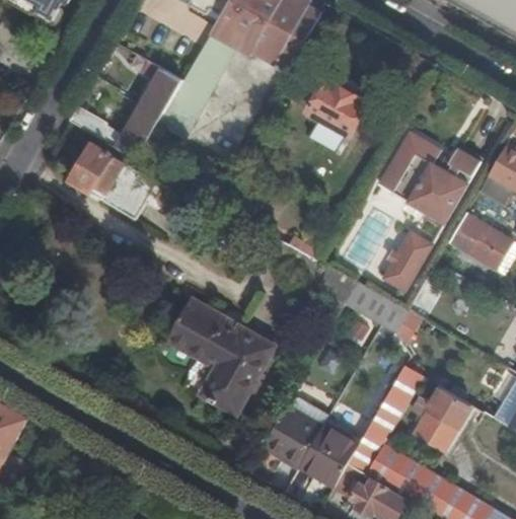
[(46,29),(49,23),(32,15),(34,11),(15,0),(3,0),(1,3),(46,29)]
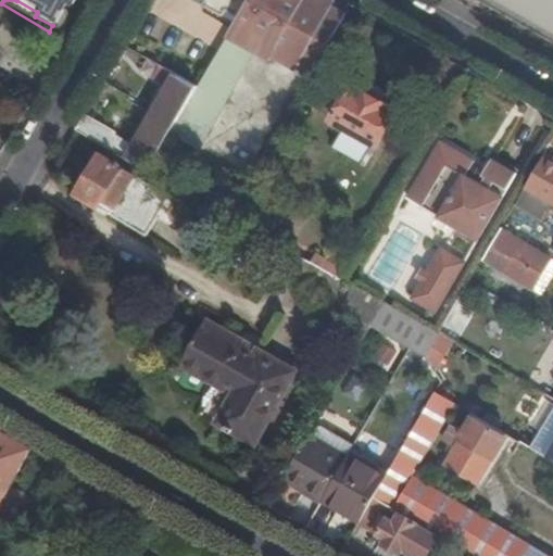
[(16,0),(37,12),(35,16),(52,25),(63,5),(66,9),(67,9),(73,0),(16,0)]
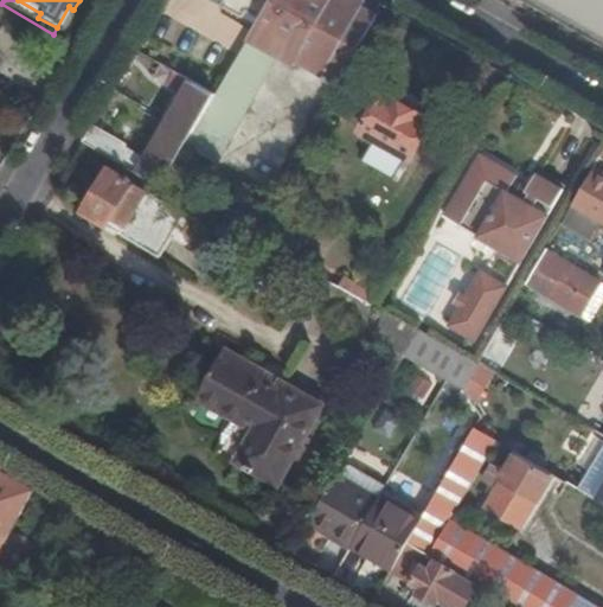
[(248,33),(212,94),(177,154),(172,163),(205,181),(276,58),(280,61),(305,16),(290,8),(294,0),(267,0),(256,18),(248,33)]
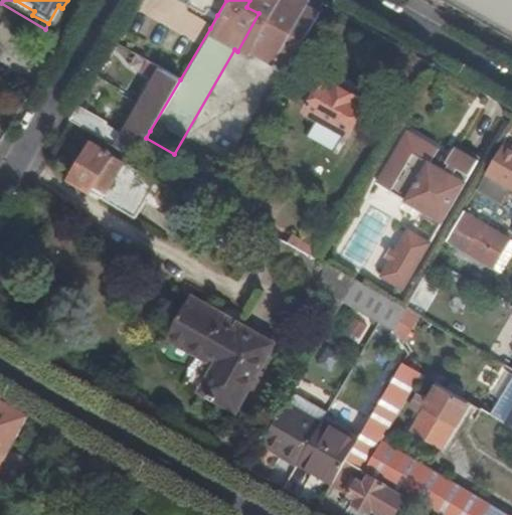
[(180,0),(203,14),(206,9),(217,15),(226,0),(180,0)]
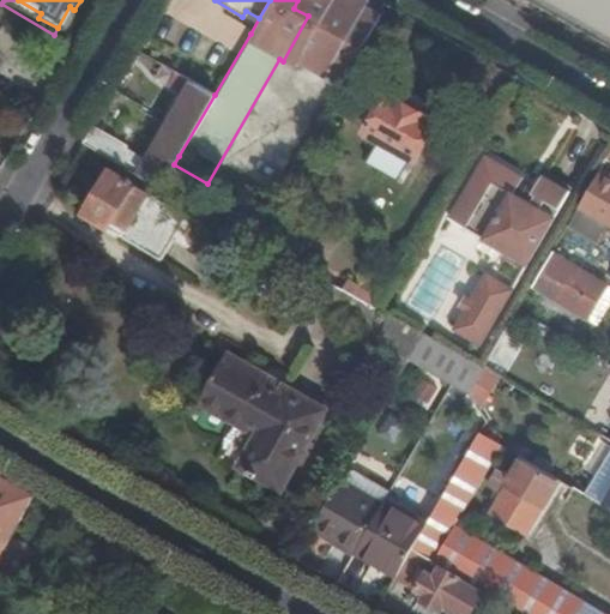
[(308,16),(283,61),(295,68),(297,64),(333,0),(297,0),(294,8),(308,16)]
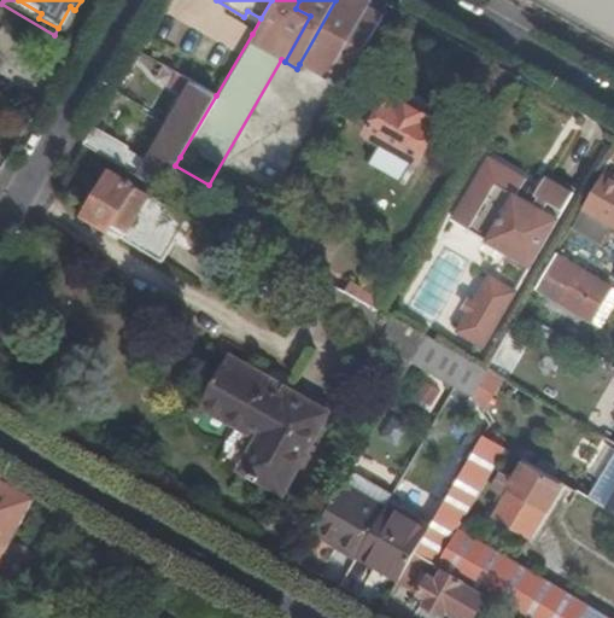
[(340,87),(386,9),(370,0),(335,0),(299,64),(340,87)]
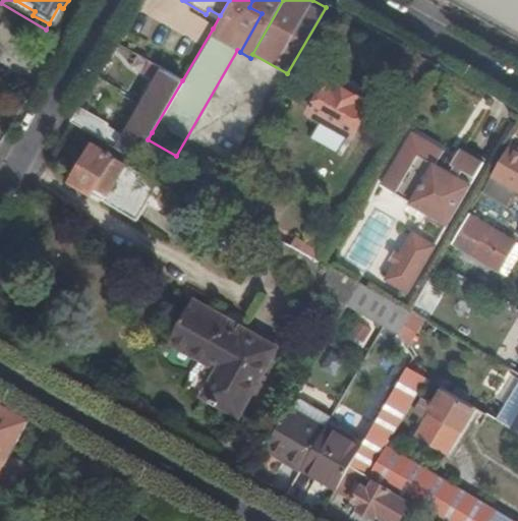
[(78,109),(70,122),(97,136),(128,155),(135,159),(148,139),(152,132),(182,80),(164,70),(163,69),(125,135),(78,109)]
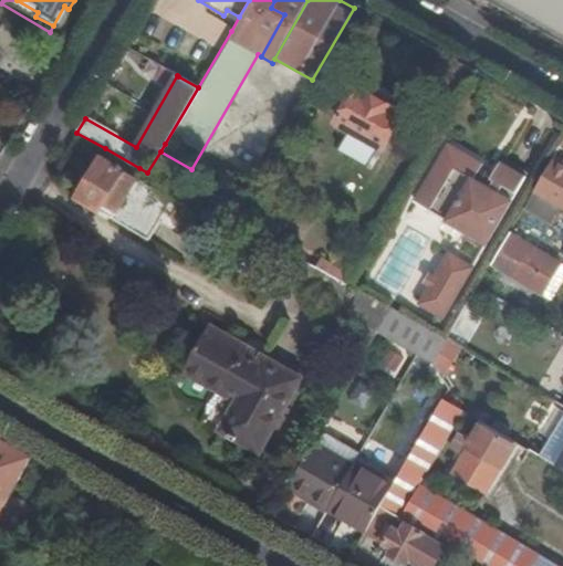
[(19,85),(13,95),(28,104),(33,94),(19,85)]
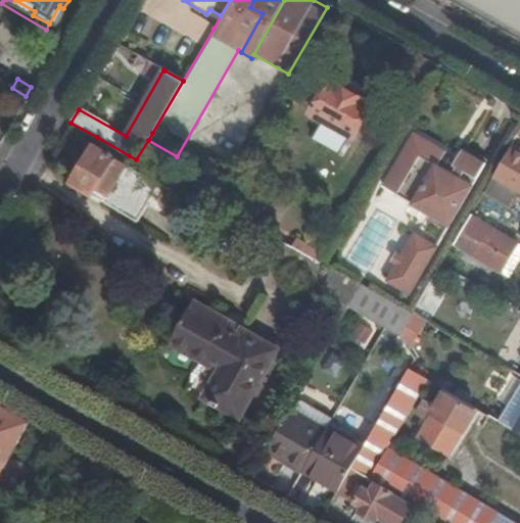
[(328,121),(352,135),(372,103),(329,79),(310,110),(328,121)]
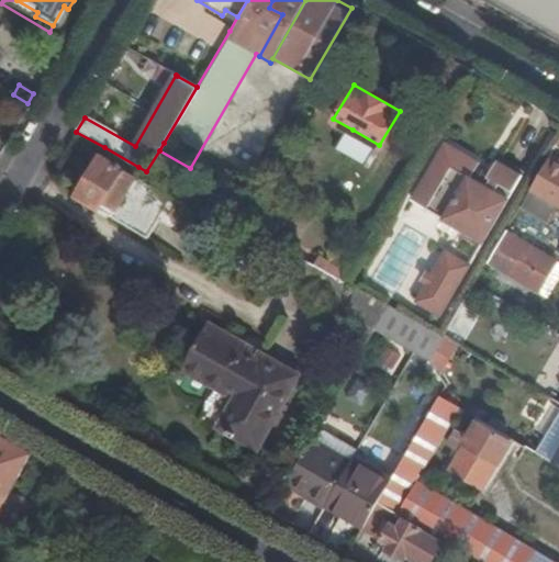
[(372,158),(379,145),(353,130),(345,143),(372,158)]
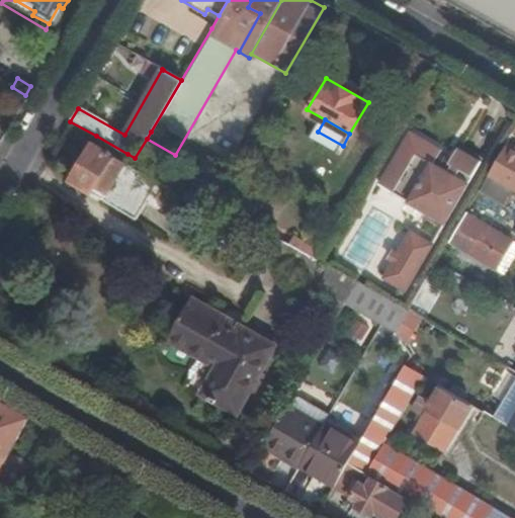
[(440,149),(409,131),(377,183),(407,200),(406,201),(445,225),(468,182),(455,175),(459,169),(470,176),(479,161),(455,148),(447,163),(451,165),(447,171),(432,162),(440,149)]
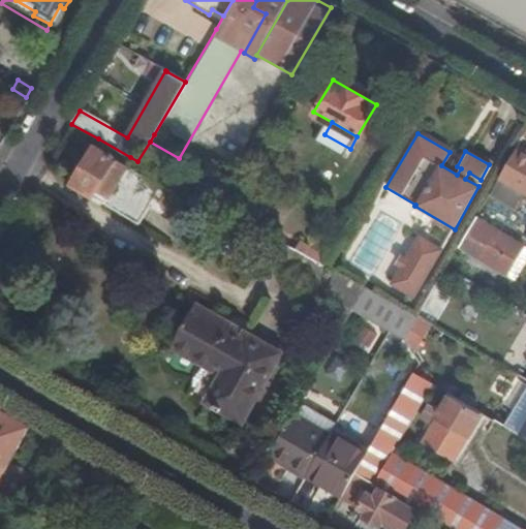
[(130,157),(98,138),(71,183),(138,223),(161,186),(126,164),(130,157)]
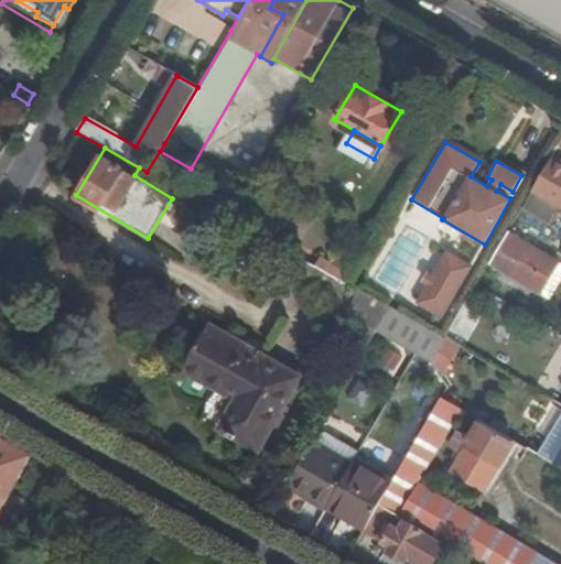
[(560,164),(549,159),(530,192),(560,208),(560,164)]
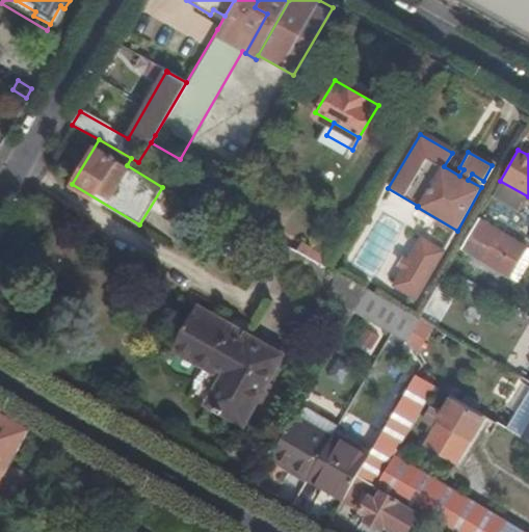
[(467,235),(460,246),(481,259),(500,271),(508,257),(517,261),(525,247),(476,219),(467,235)]
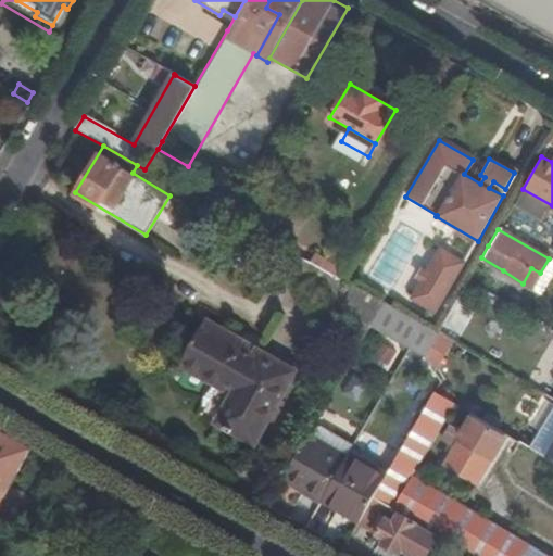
[(440,315),(466,257),(436,243),(409,301),(440,315)]
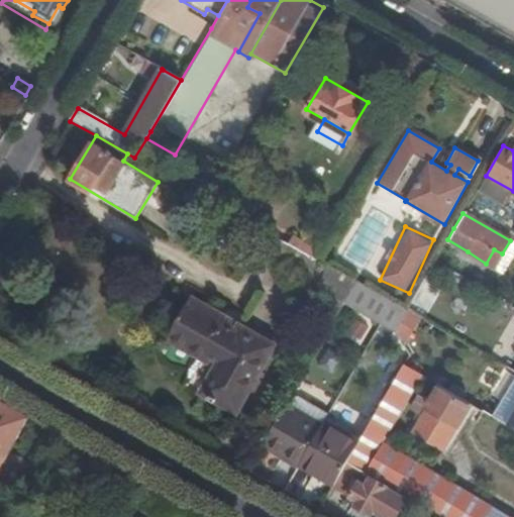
[(333,320),(343,302),(355,281),(327,265),(317,260),(316,259),(288,242),(269,232),(255,253),(314,286),(304,304),(333,320)]
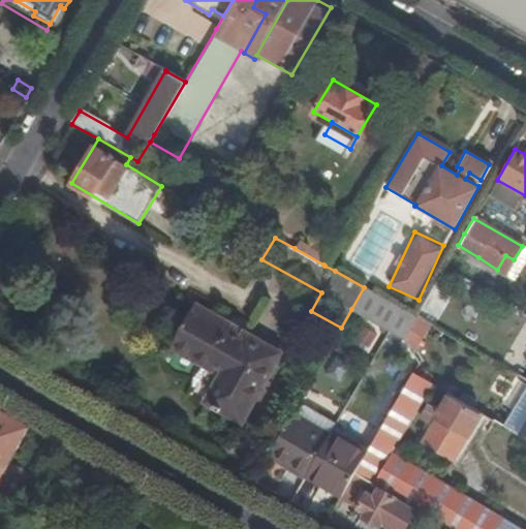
[(323,265),(325,266),(329,259),(310,248),(311,247),(300,241),(295,248),(323,265)]
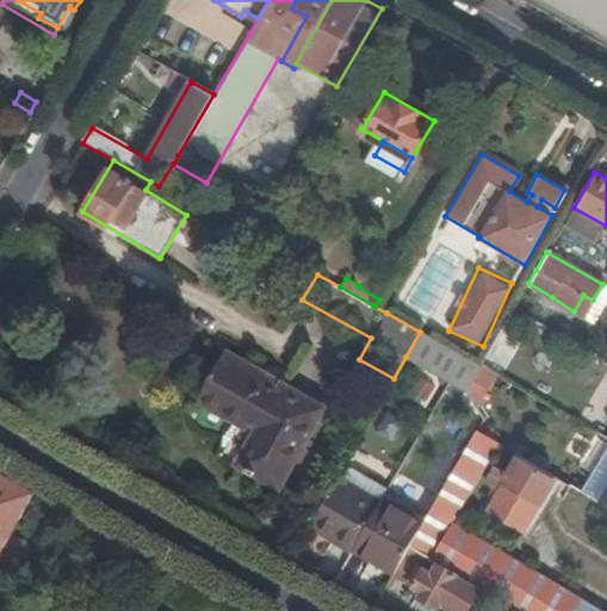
[(583,295),(574,312),(582,316),(593,300),(583,295)]
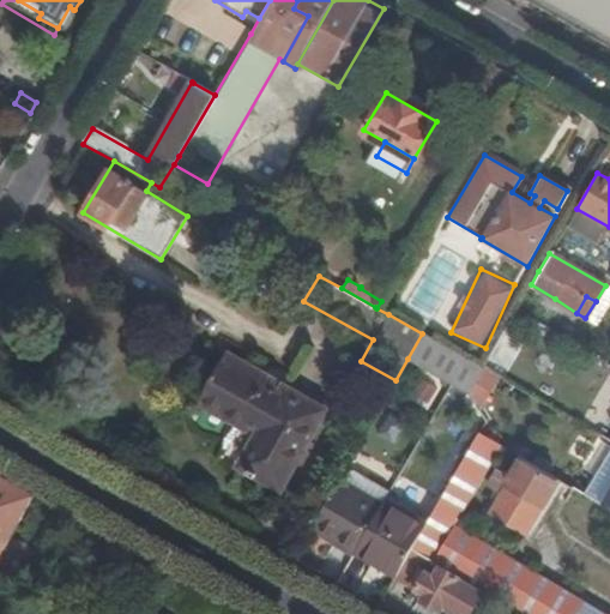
[(499,333),(487,362),(507,372),(519,343),(499,333)]
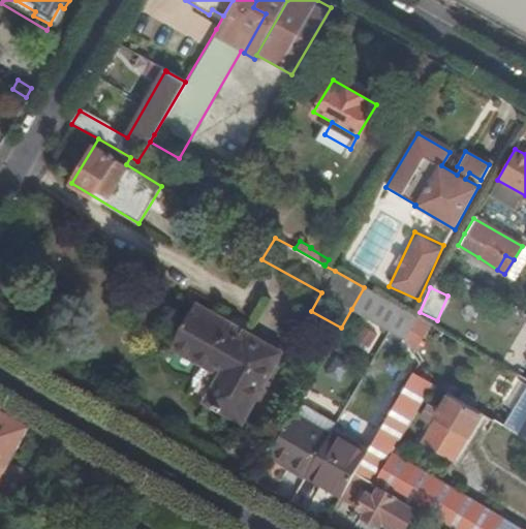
[(366,312),(390,323),(387,330),(418,345),(429,321),(373,297),(366,312)]
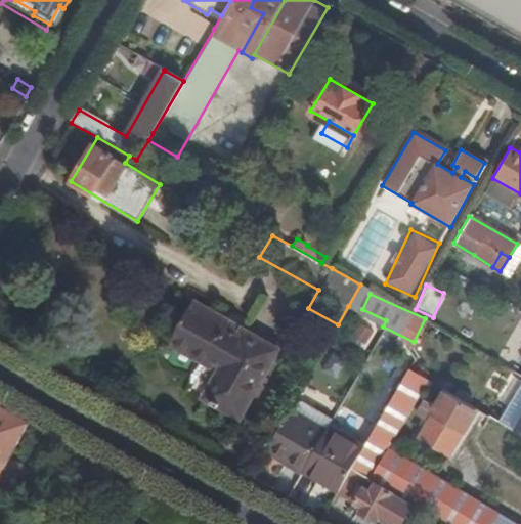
[(509,297),(505,303),(510,306),(514,300),(509,297)]
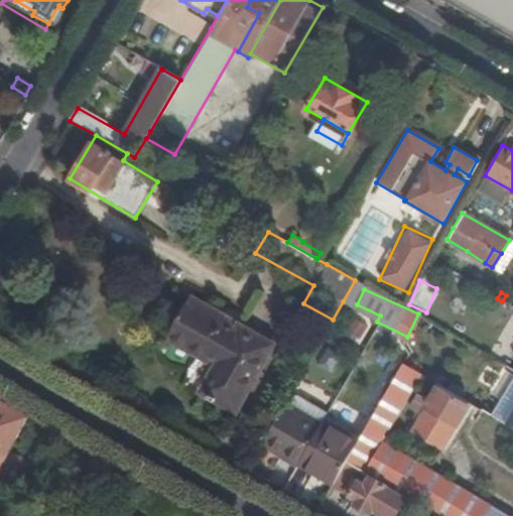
[(243,319),(240,325),(190,296),(168,336),(218,364),(203,390),(236,410),(277,340),(243,319)]
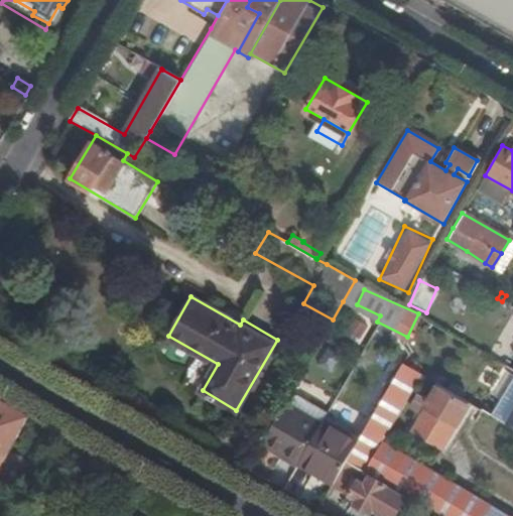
[(401,364),(401,365),(359,438),(345,462),(407,499),(436,515),(508,515),(382,440),(420,374),(401,364)]
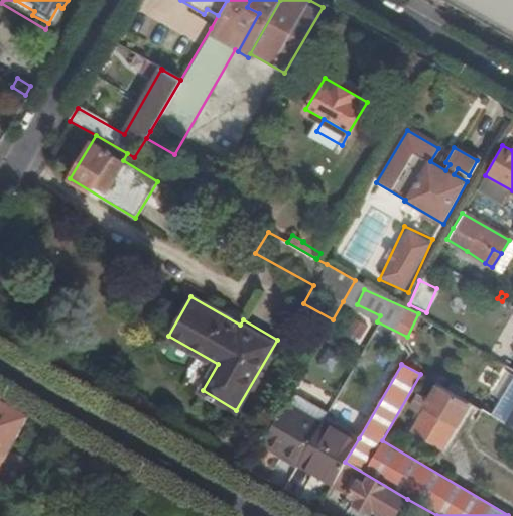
[(469,402),(438,385),(428,402),(416,395),(407,409),(419,417),(411,430),(441,448),(469,402)]
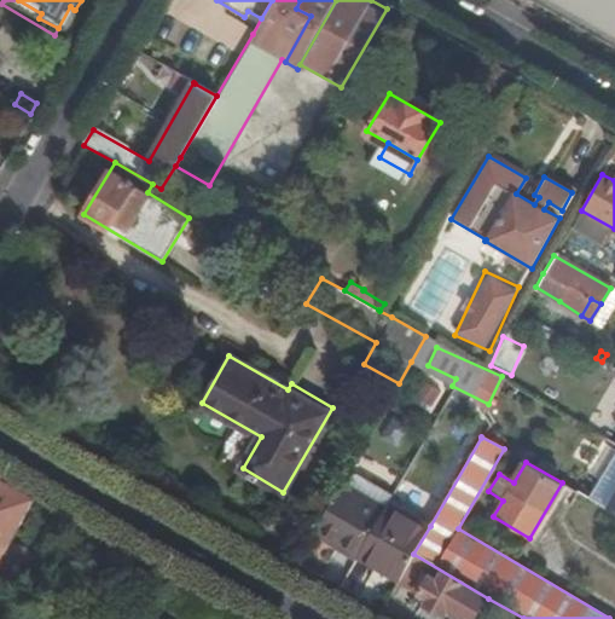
[(388,502),(344,479),(314,532),(358,556),(388,502)]
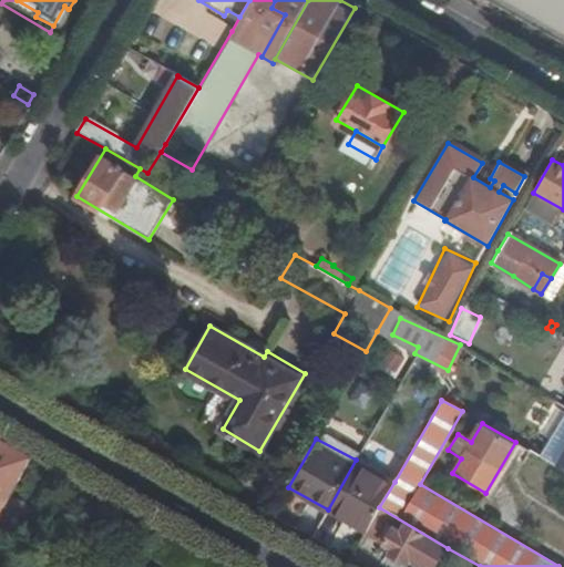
[(0,508),(7,496),(29,457),(0,441),(0,508)]
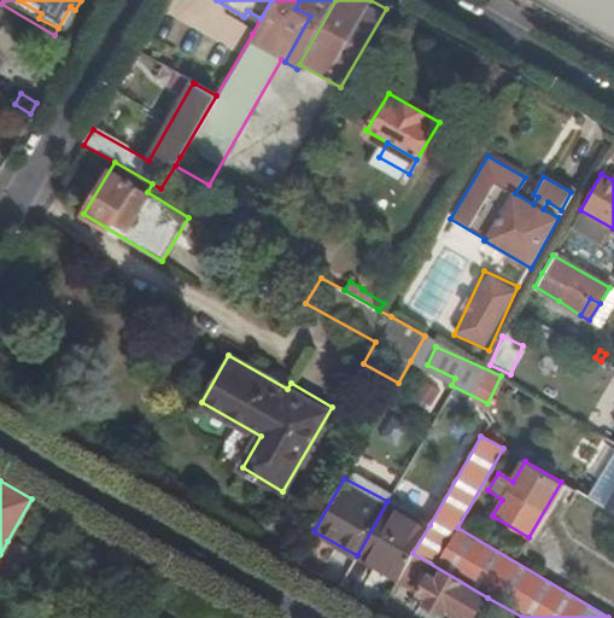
[(613,489),(603,507),(613,513),(613,489)]
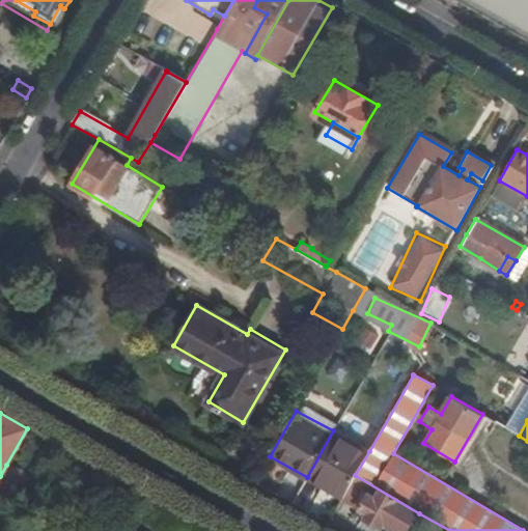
[(369,451),(333,430),(307,477),(342,497),(355,475),(369,451)]
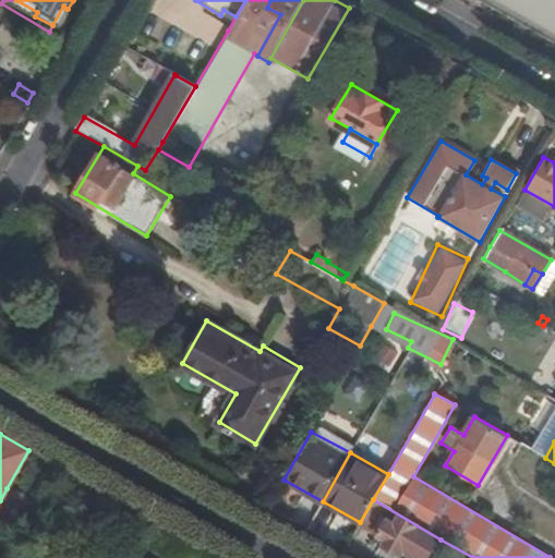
[(7,488),(0,500),(0,526),(21,538),(38,507),(7,488)]
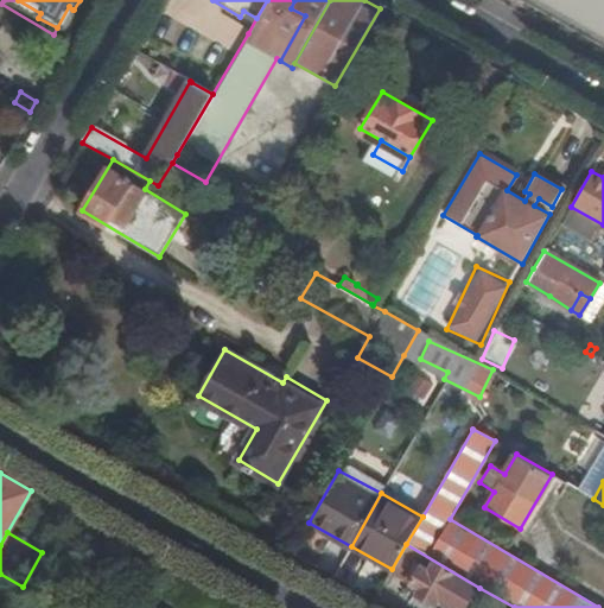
[(406,544),(392,569),(389,574),(417,589),(414,593),(440,607),(468,607),(479,588),(406,544)]
